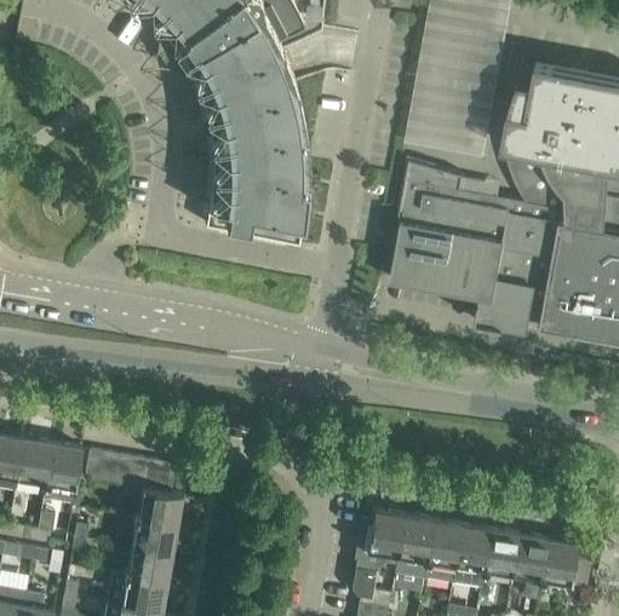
[(129,0),(135,5),(144,12),(153,21),(161,29),(168,38),(173,44),(166,47),(176,62),(182,57),(189,69),(193,76),(196,84),(200,91),(202,98),(205,105),(207,114),(208,121),(211,133),(212,137),(213,149),(215,162),(213,176),(213,189),(211,201),(206,224),(299,241),(301,236),(303,224),(305,212),(307,200),(308,188),(308,177),(309,177),(309,174),(309,166),(309,157),(308,149),(308,140),(307,130),(305,124),(304,117),(303,110),(301,98),(298,86),(296,79),(293,70),(290,62),(287,55),(284,46),(324,29),(326,0),(129,0)]
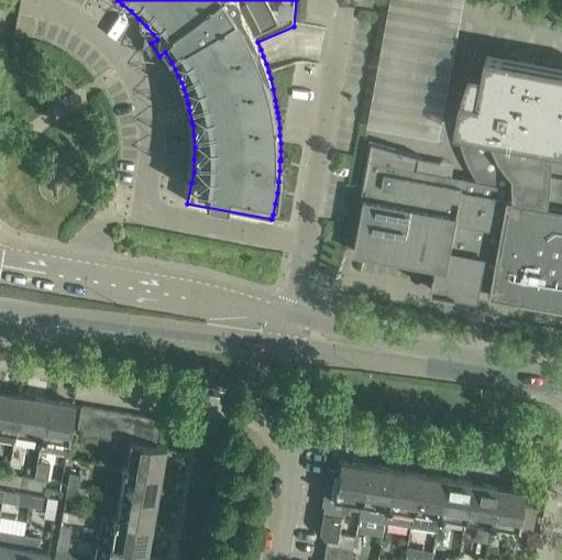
[(561,69),(488,56),(484,78),(472,76),(473,75),(472,75),(470,80),(467,86),(466,89),(464,99),(463,99),(456,132),(464,133),(466,144),(470,155),(473,165),(478,175),(485,184),(419,172),(422,158),(373,144),(363,200),(364,200),(366,190),(368,191),(356,254),(437,270),(432,293),(459,297),(459,296),(454,295),(454,292),(477,296),(477,300),(480,300),(478,284),(494,287),(493,295),(561,307),(561,69)]
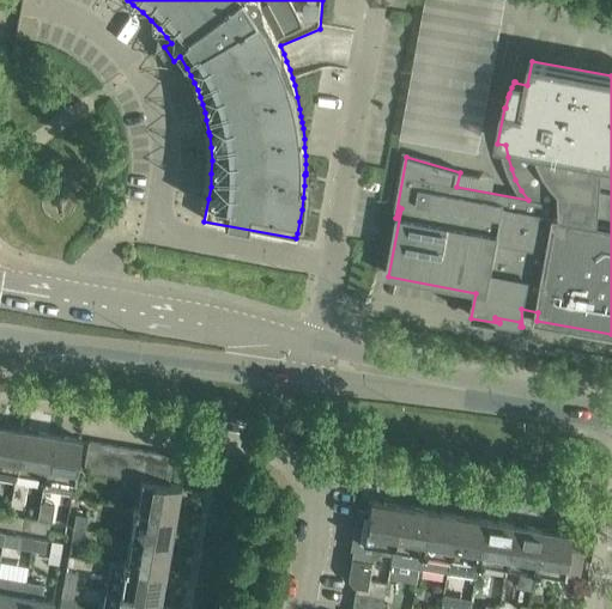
[(17,473),(24,432),(0,427),(0,481),(16,483),(18,473),(17,473)]
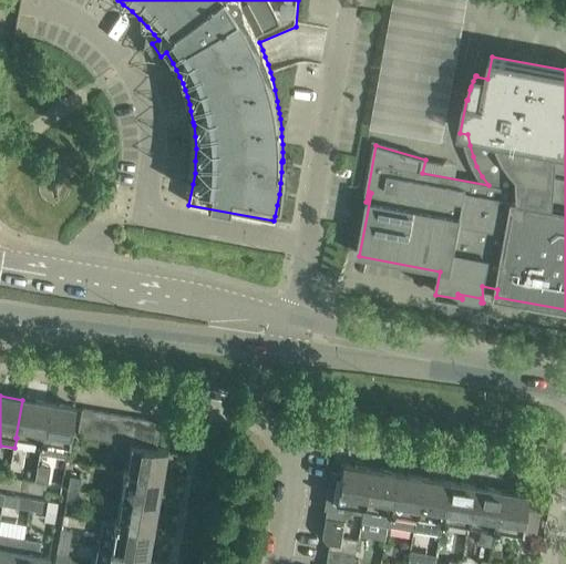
[(42,443),(49,406),(22,400),(16,438),(17,438),(38,441),(38,443),(42,443)]
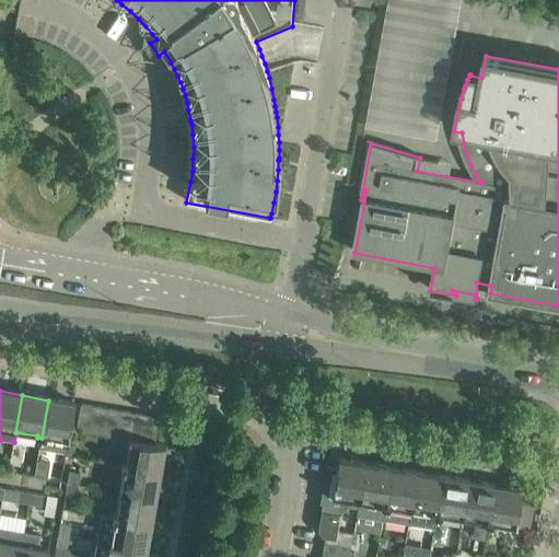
[(69,441),(76,405),(48,401),(42,438),(39,450),(67,454),(69,441)]
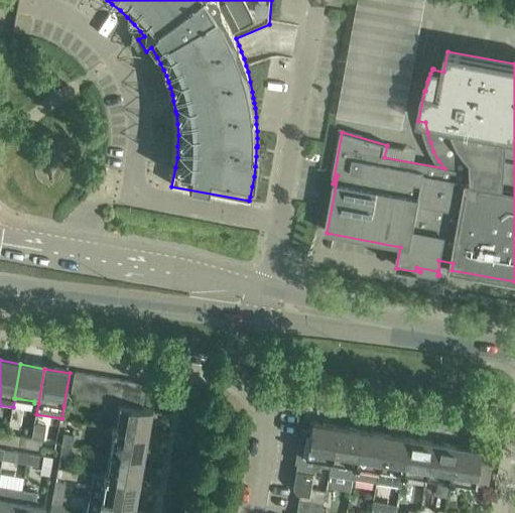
[(84,400),(88,376),(76,374),(72,398),(84,400)]
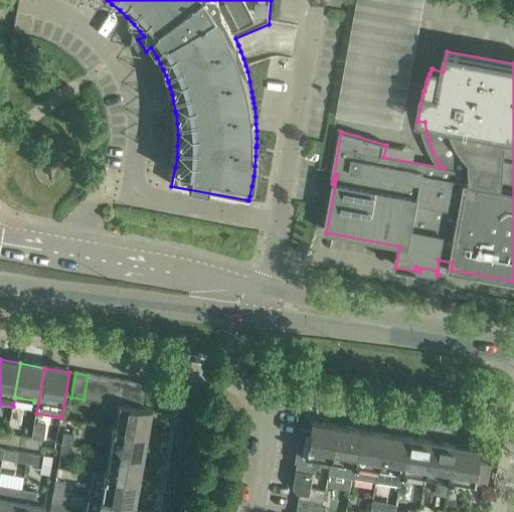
[(95,401),(99,377),(88,375),(83,399),(95,401)]
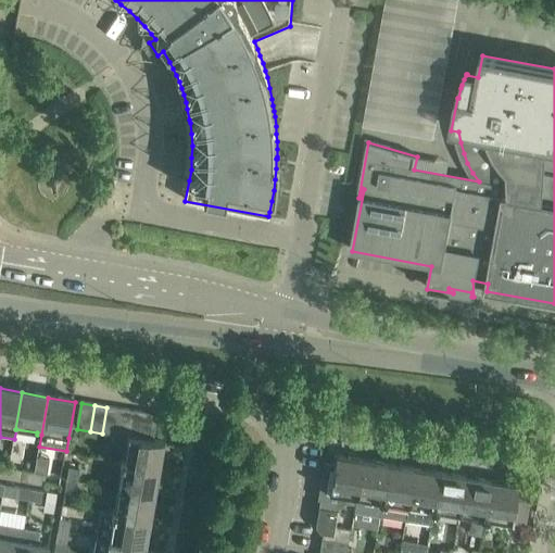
[(115,436),(120,410),(106,407),(102,434),(115,436)]
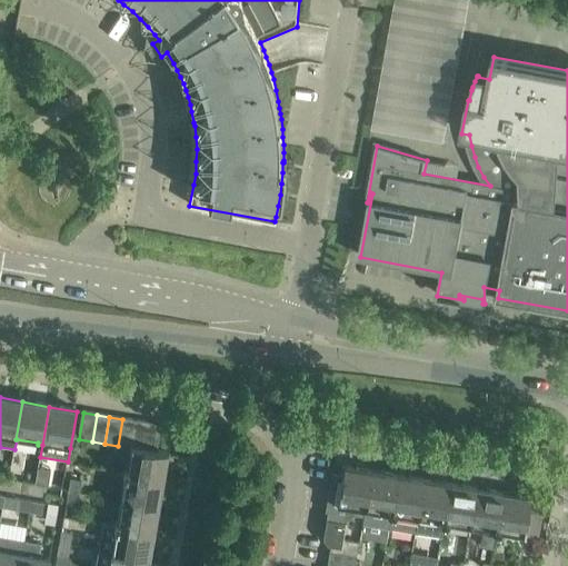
[(131,448),(136,421),(122,419),(118,446),(131,448)]
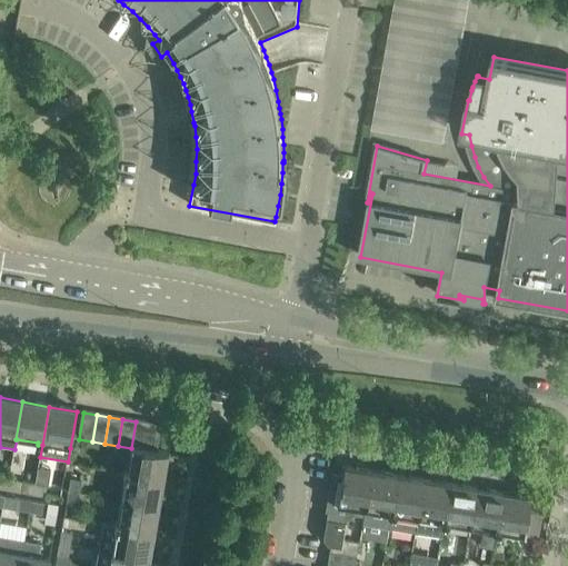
[(145,450),(149,424),(136,421),(131,448),(145,450)]
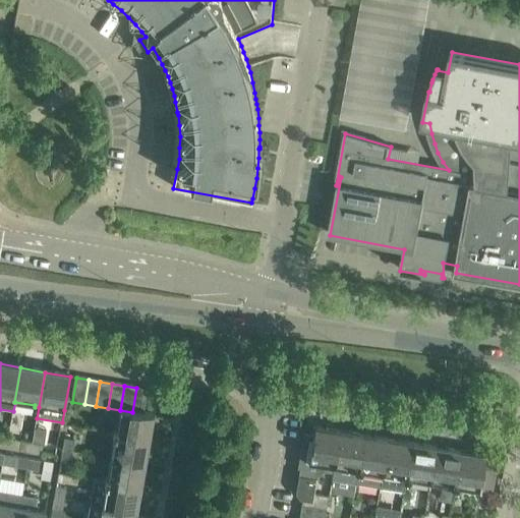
[(145,414),(149,390),(136,388),(132,412),(145,414)]
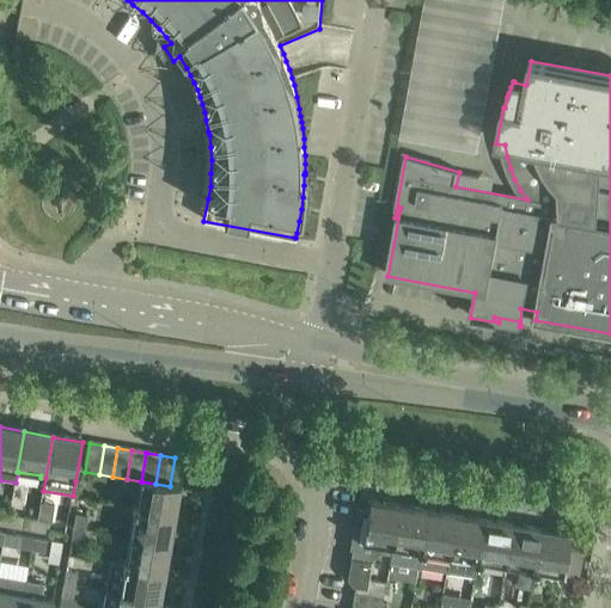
[(170,486),(156,484),(141,481),(136,507),(134,505),(134,510),(176,517),(181,489),(170,486)]
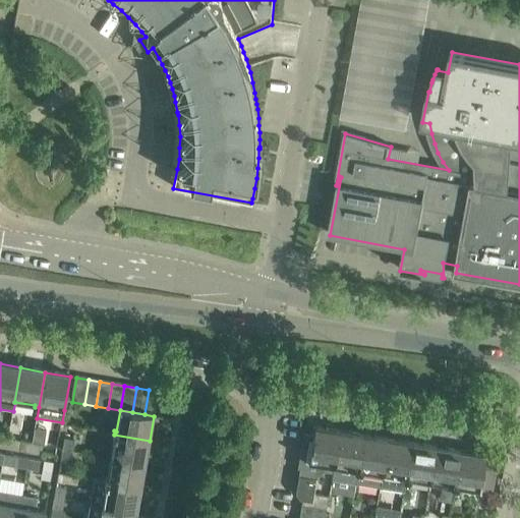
[(336,466),(341,433),(315,428),(313,442),(306,440),(307,438),(305,438),(296,495),(300,501),(303,502),(302,506),(327,511),(329,499),(314,496),(318,477),(325,472),(337,474),(338,467),(336,466)]
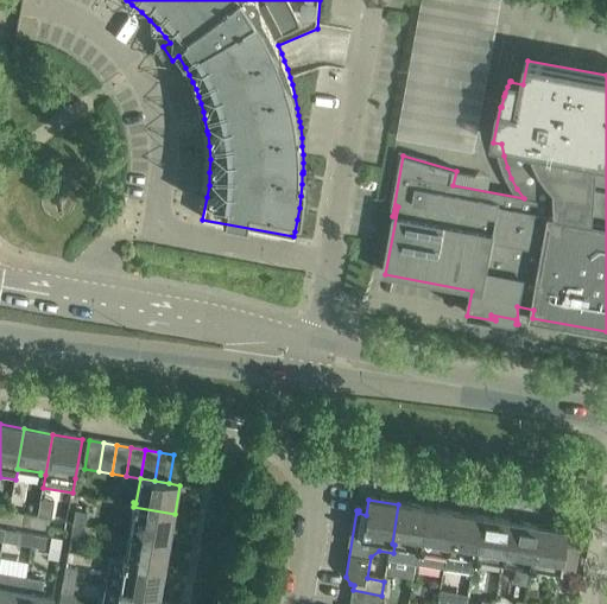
[(427,509),(398,504),(392,544),(394,545),(393,553),(391,561),(417,566),(427,509)]
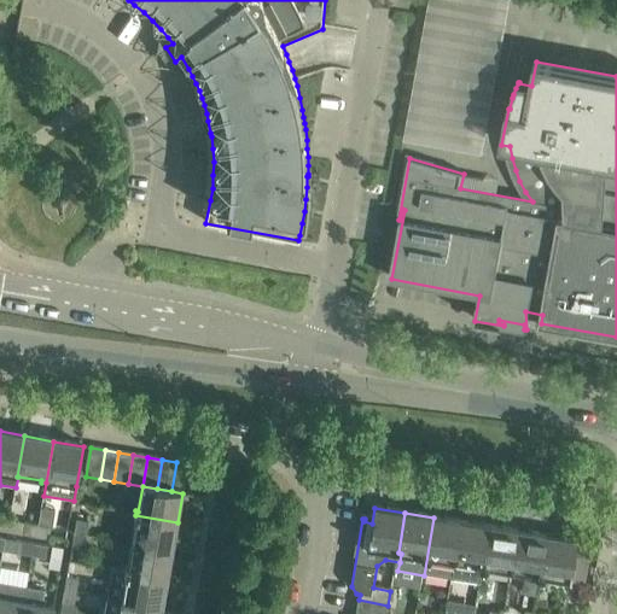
[(173,551),(178,522),(135,515),(134,521),(137,521),(132,544),(173,551)]
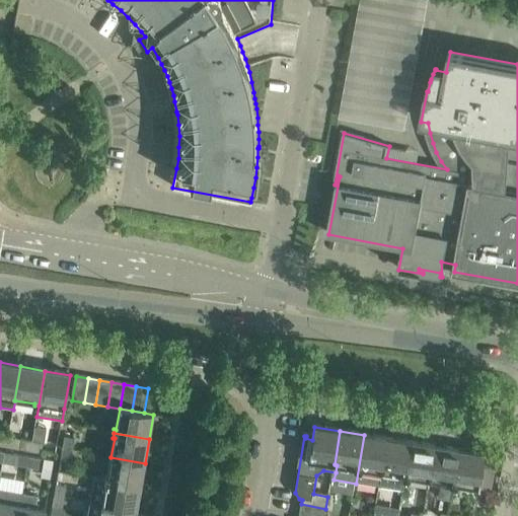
[(380,488),(388,439),(364,435),(356,484),(380,488)]
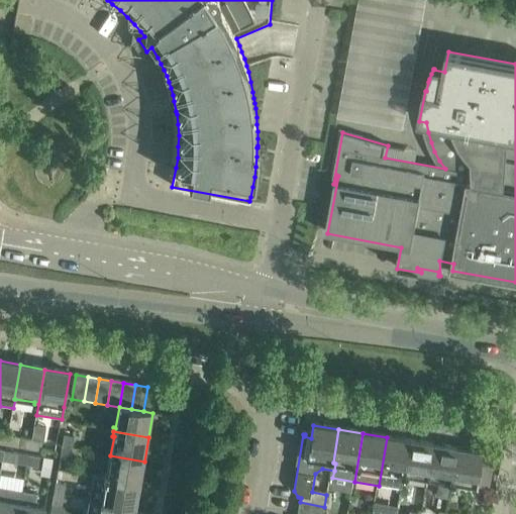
[(65,437),(63,447),(73,449),(75,438),(65,437)]
